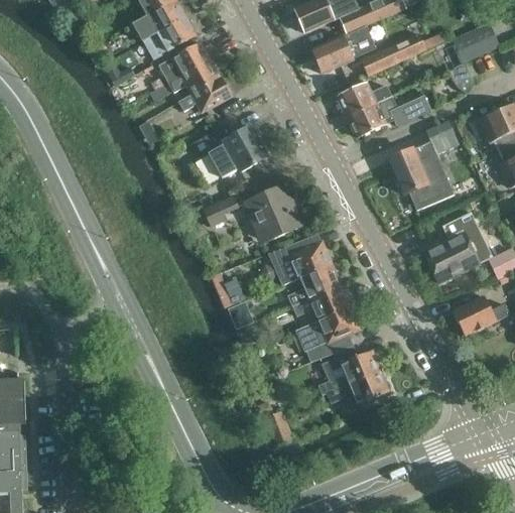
[(49,0),(59,15),(75,4),(72,0),(49,0)]
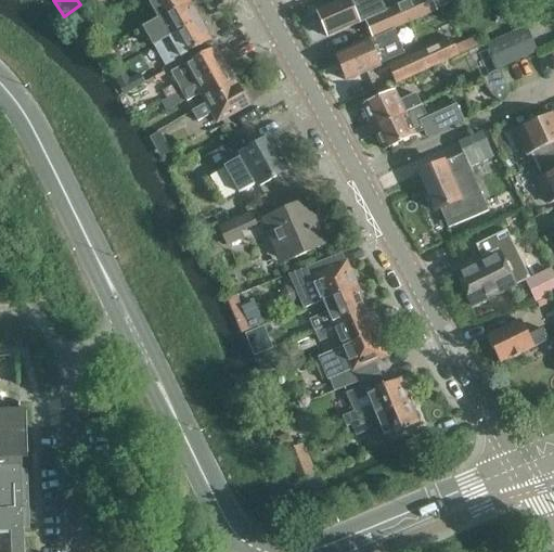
[(147,0),(152,5),(157,16),(188,0),(147,0)]
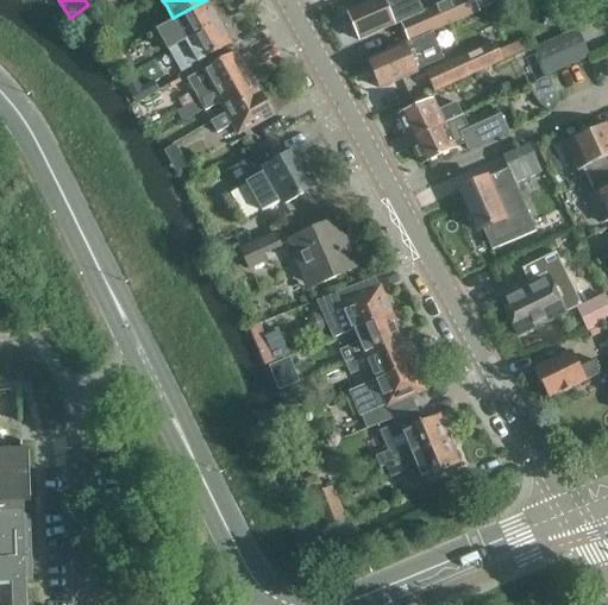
[(170,48),(218,20),(213,12),(214,10),(211,4),(207,2),(206,0),(173,18),(180,31),(176,33),(175,30),(163,36),(170,48)]
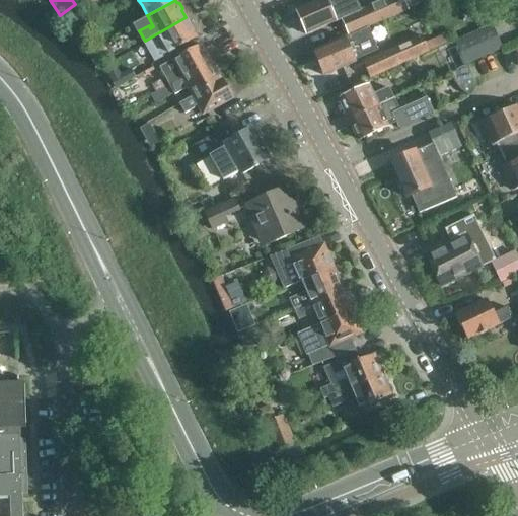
[(335,19),(328,5),(340,0),(313,0),(295,8),(299,19),(298,22),(301,28),(304,29),(305,32),(335,19)]
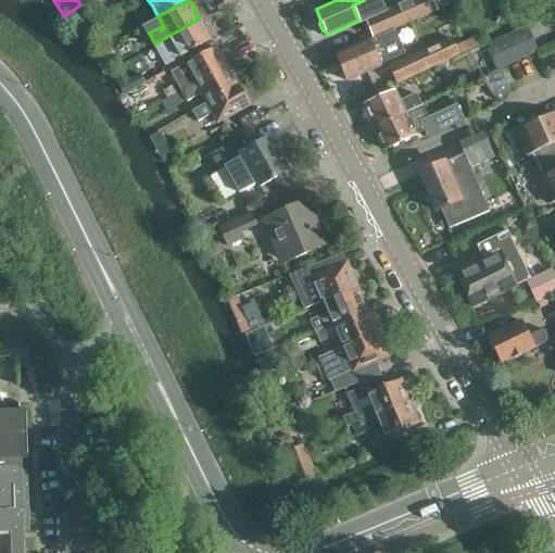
[(437,10),(445,5),(443,0),(404,0),(364,17),(373,37),(390,29),(437,10)]
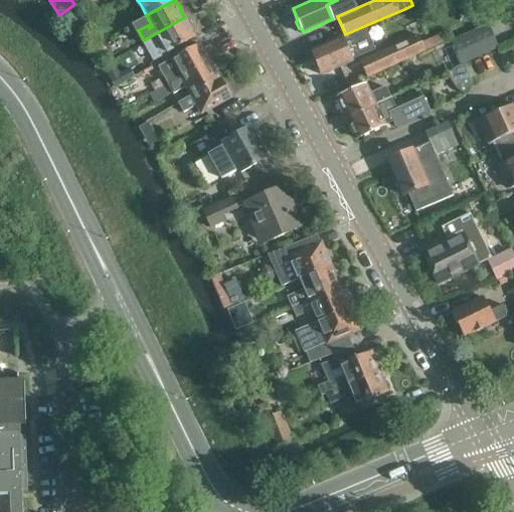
[(194,36),(193,33),(193,30),(191,25),(188,24),(184,17),(144,40),(148,49),(158,44),(157,41),(160,39),(166,51),(194,36)]
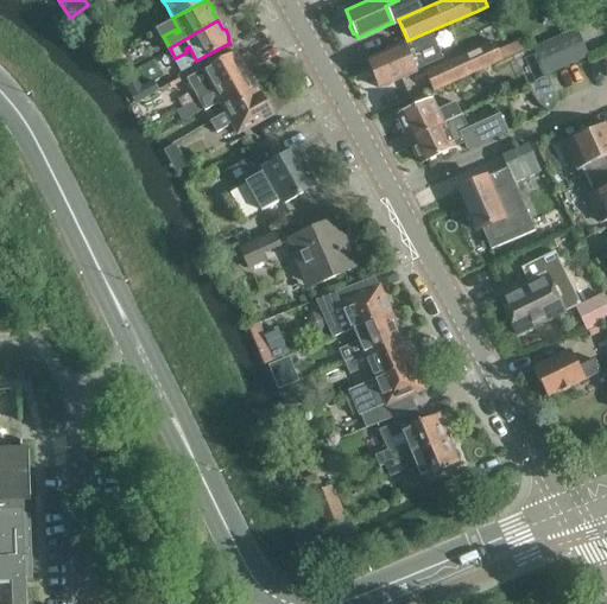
[(581,39),(575,27),(532,46),(544,72),(587,52),(581,39)]
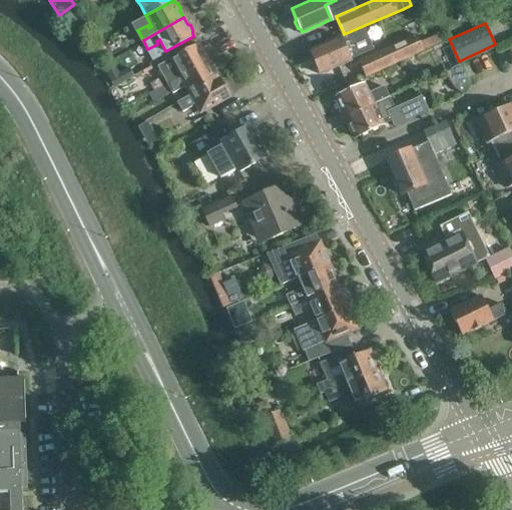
[(350,59),(343,40),(348,38),(351,44),(364,38),(360,27),(344,34),(309,49),(314,60),(313,63),(315,68),(318,69),(319,72),(350,59)]
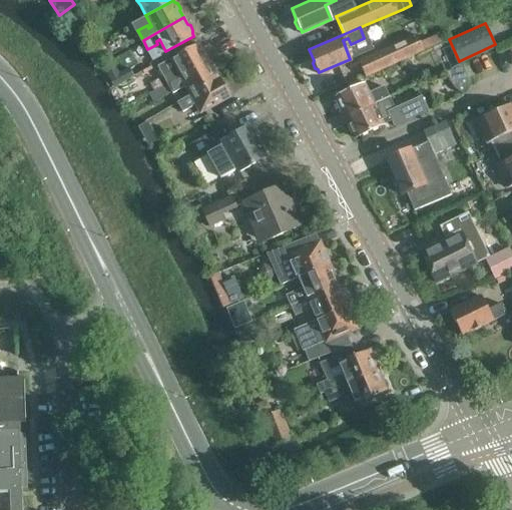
[(440,30),(418,40),(422,49),(444,40),(440,30)]
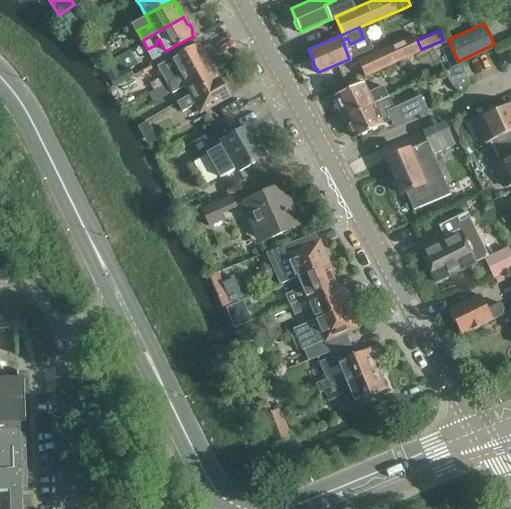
[(365,74),(412,54),(421,49),(417,40),(414,34),(358,59),(365,74)]
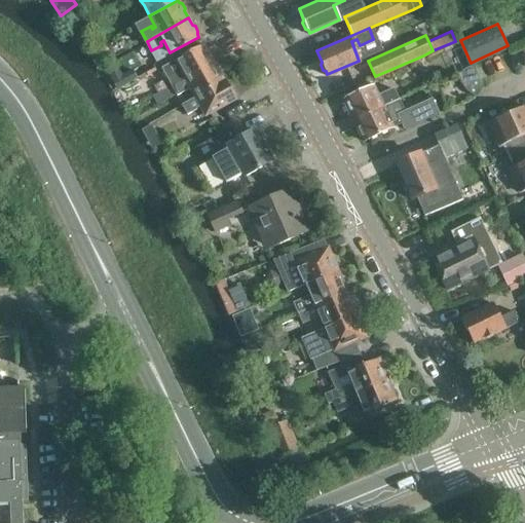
[(184,78),(213,62),(209,54),(210,52),(207,46),(203,46),(202,43),(174,59),(179,68),(165,75),(171,85),(184,78)]
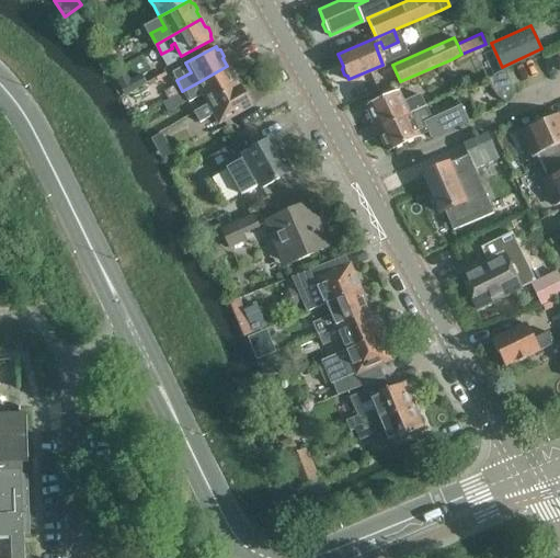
[(238,86),(237,83),(238,80),(235,75),(231,73),(227,66),(196,83),(182,91),(187,101),(202,93),(207,102),(238,86)]
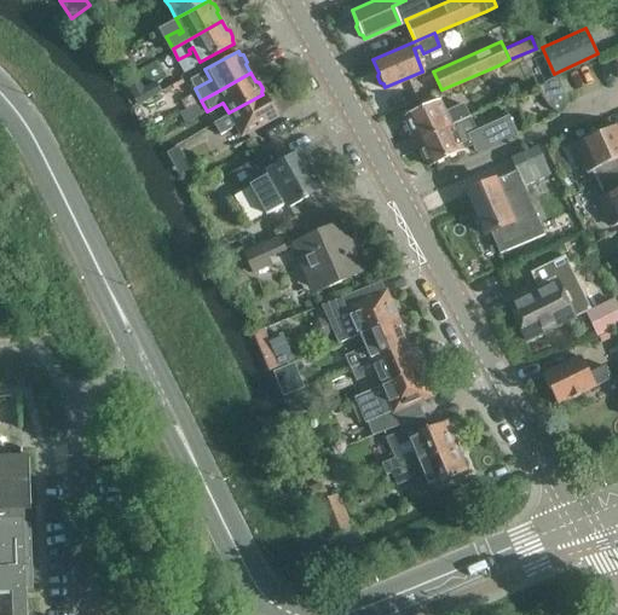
[(564,100),(554,77),(554,76),(536,85),(538,90),(541,94),(543,98),(548,104),(552,108),(556,110),(564,100)]
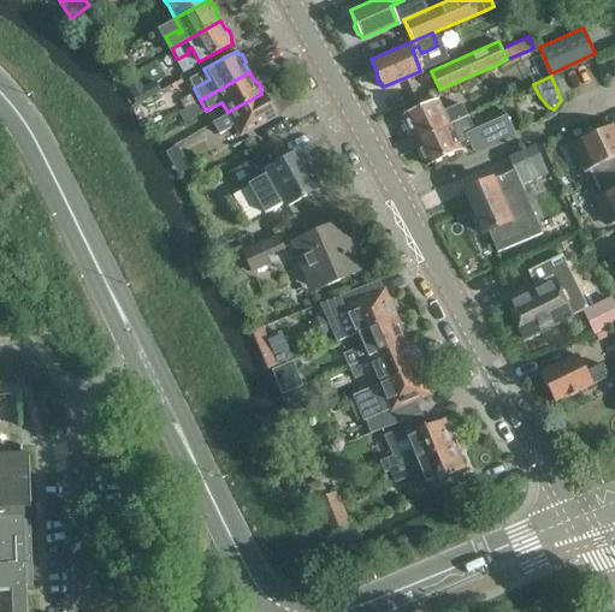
[(196,102),(191,91),(179,97),(185,108),(196,102)]
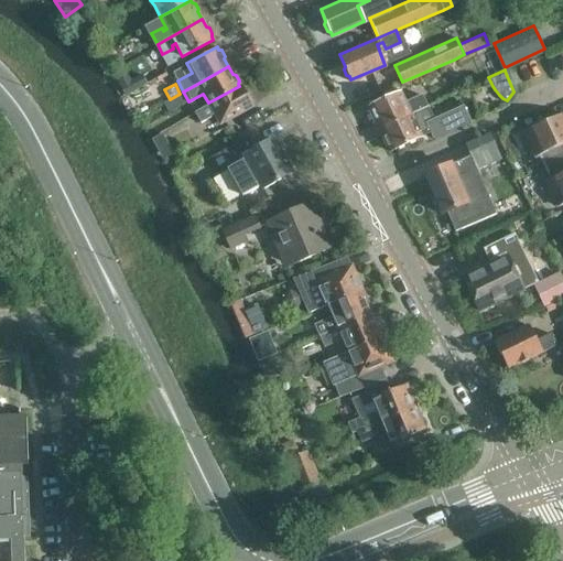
[(252,105),(241,86),(241,85),(239,86),(208,103),(194,110),(201,121),(214,114),(219,123),(252,105)]
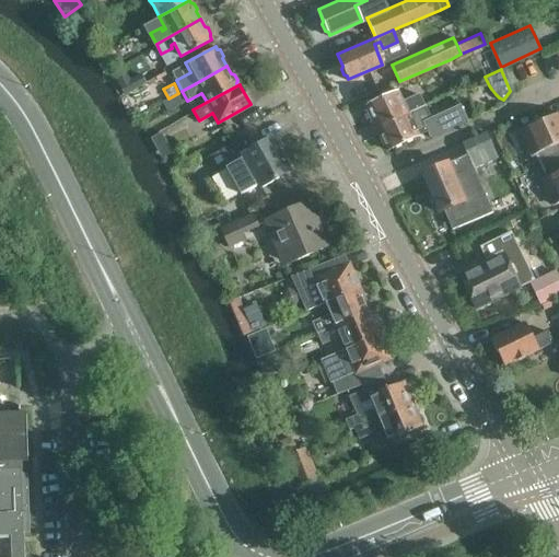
[(376,127),(423,105),(418,93),(402,100),(397,90),(365,105),(368,109),(368,112),(370,117),(372,117),(376,127)]
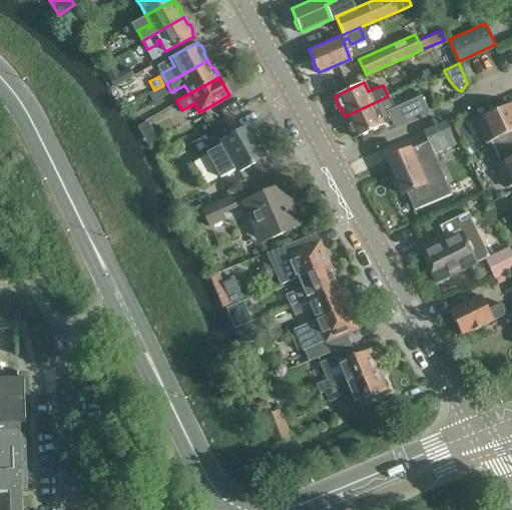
[(153,100),(167,92),(163,85),(154,90),(149,93),(153,100)]
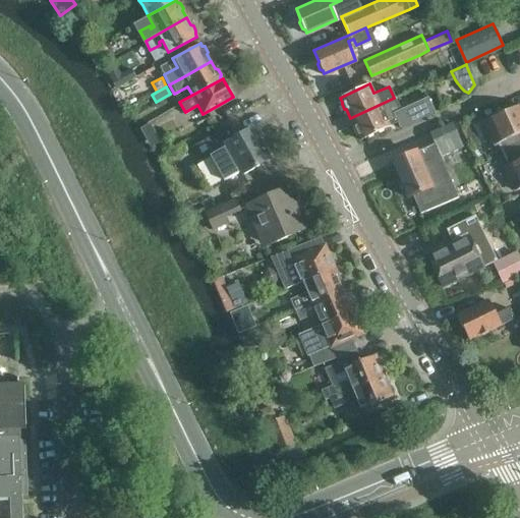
[(400,126),(434,111),(426,96),(400,109),(394,98),(350,118),(354,126),(353,128),(356,133),(357,133),(359,137),(397,120),(400,126)]
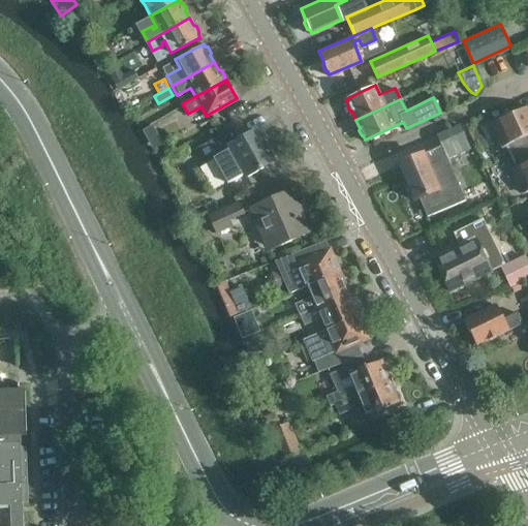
[(527,104),(516,111),(492,122),(502,146),(505,144),(510,155),(527,147),(527,104)]
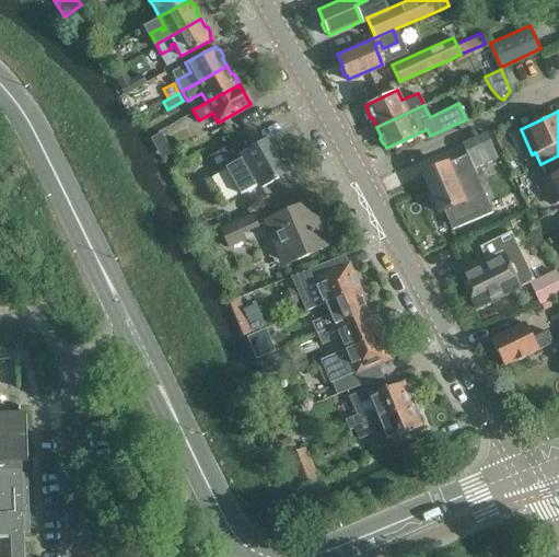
[(492,147),(485,130),(461,141),(464,147),(466,153),(468,158),(492,147)]
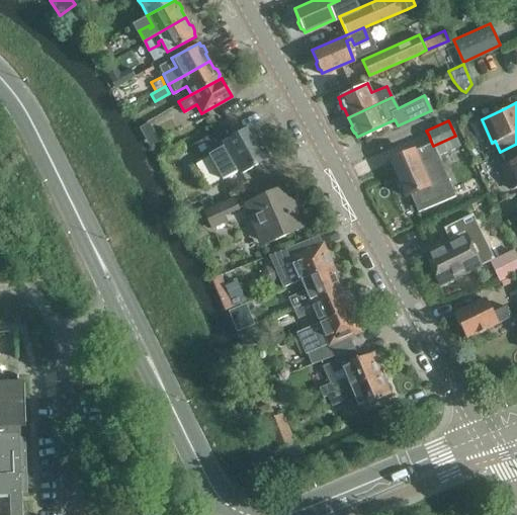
[(267,158),(250,126),(235,135),(228,123),(203,137),(211,152),(207,154),(222,179),(240,169),(242,172),(267,158)]
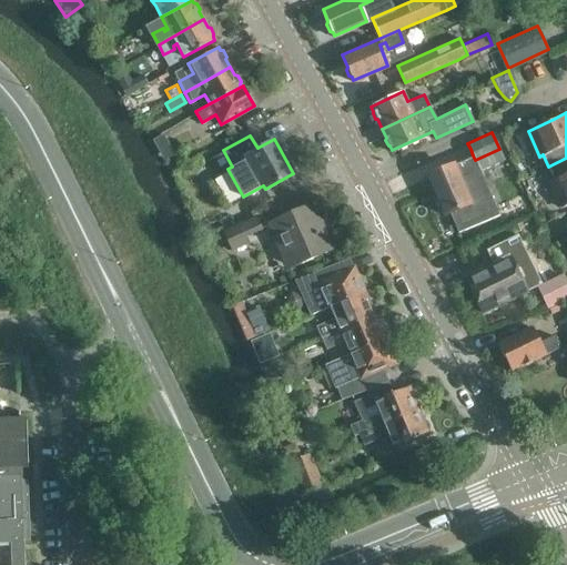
[(469,203),(448,212),(457,231),(498,213),(481,171),(504,160),(503,155),(499,149),(475,160),(473,155),(453,164),(471,158),(475,168),(457,175),(469,203)]
